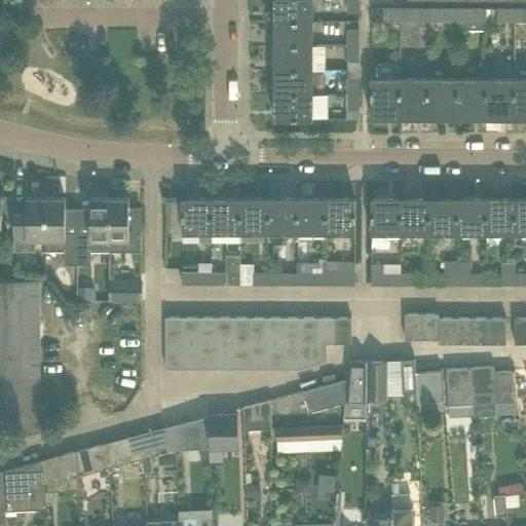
[(311,0),(274,0),(274,22),(312,22),(311,0)]
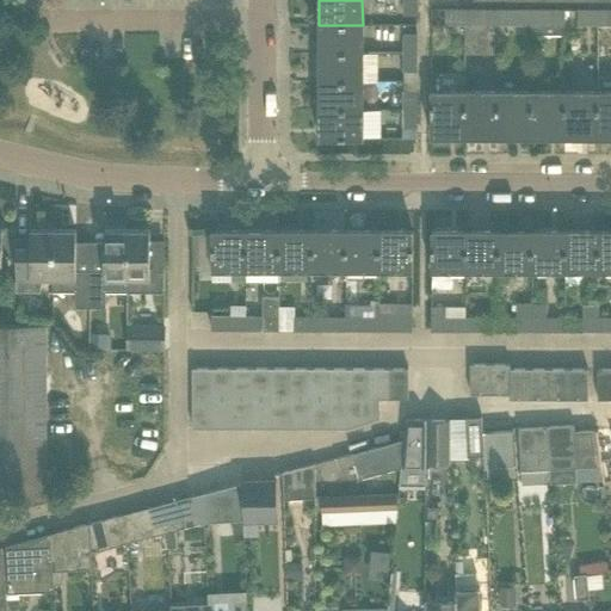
[(403,0),(403,14),(417,14),(415,0),(403,0)]
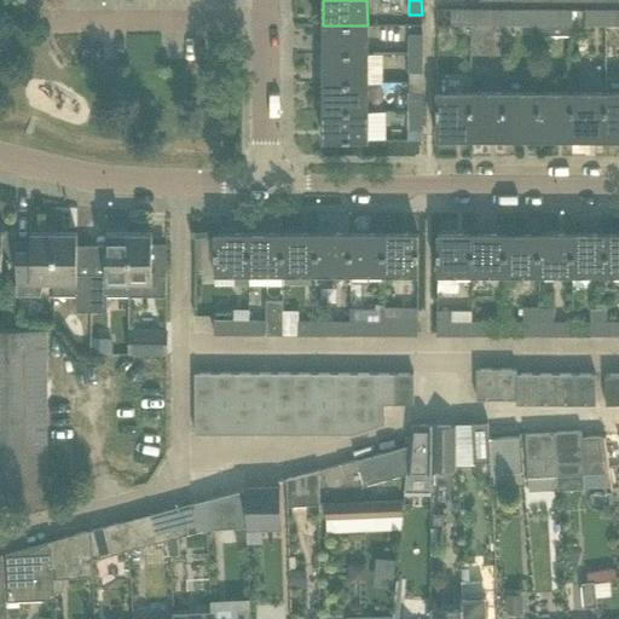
[(472,25),(472,10),(438,10),(437,32),(439,33),(453,33),(453,25),(472,25)]
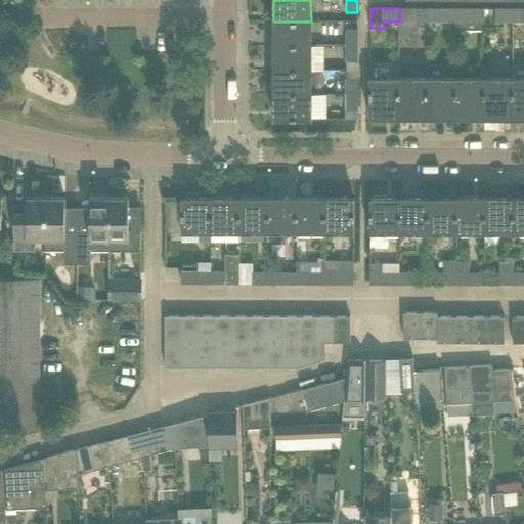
[(415,22),(416,8),(399,8),(399,22),(415,22)]
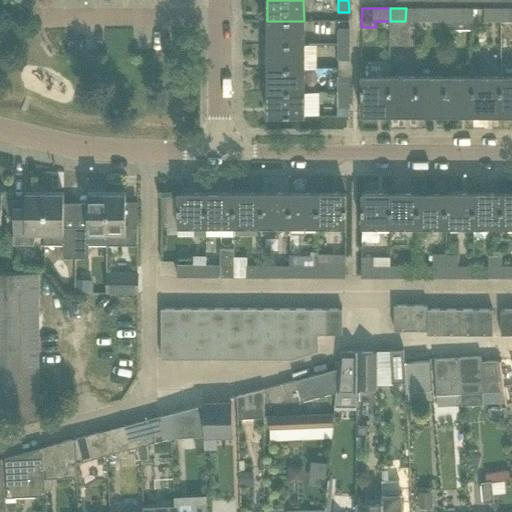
[(445,21),(445,8),(427,8),(427,21),(445,21)]
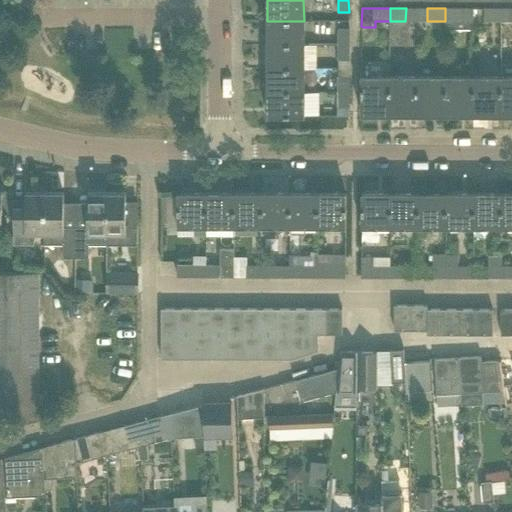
[(472,29),(473,8),(445,8),(445,21),(445,29),(472,29)]
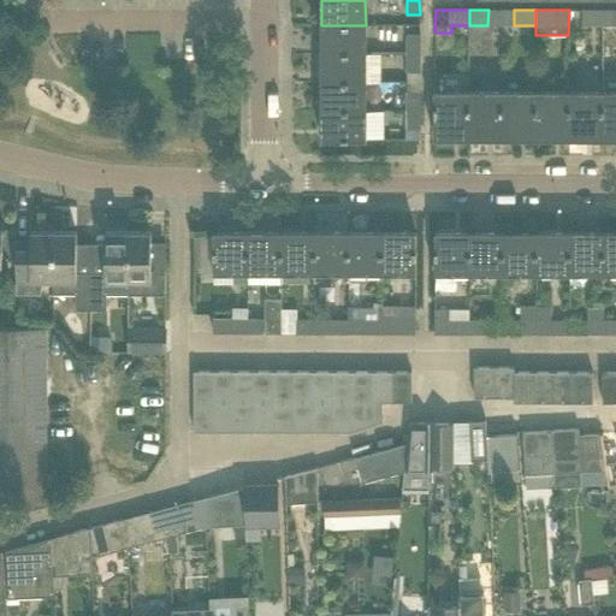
[(602,25),(602,10),(569,10),(568,35),(569,35),(570,31),(576,31),(576,23),(581,23),(581,25),(602,25)]
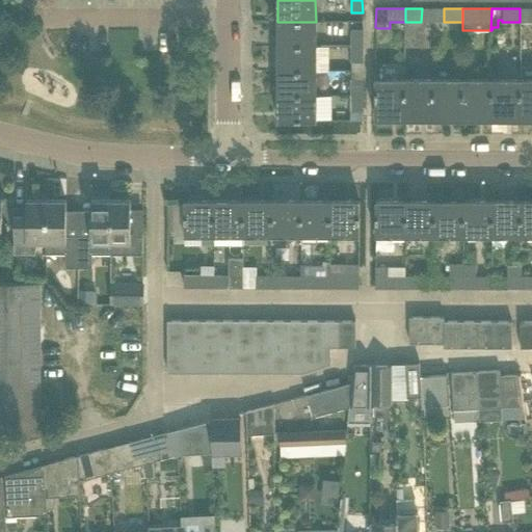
[(531,22),(531,8),(520,8),(520,22),(531,22)]
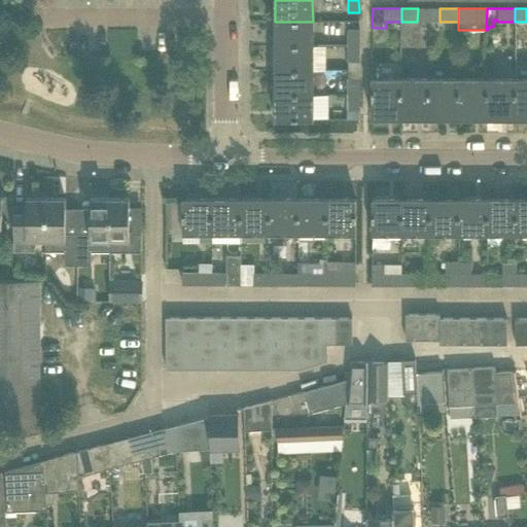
[(313,46),(313,22),(275,22),(275,46),(313,46)]
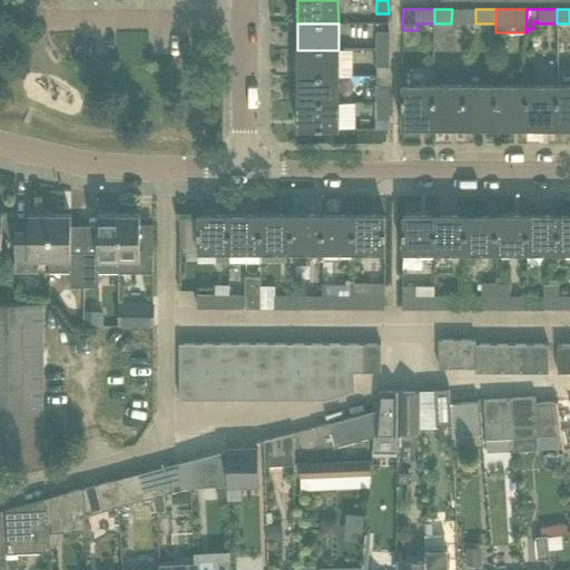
[(389,50),(389,32),(376,32),(376,50),(389,50)]
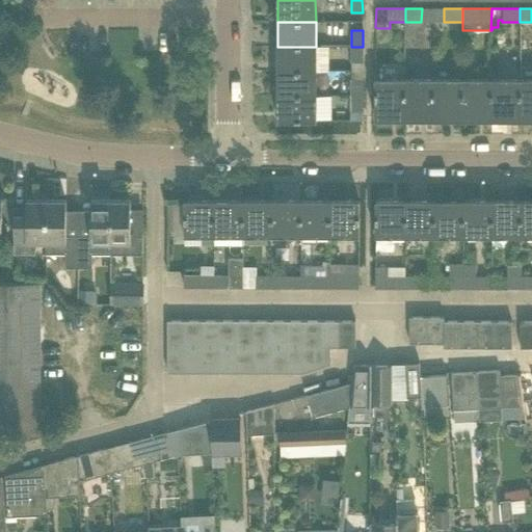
[(277,47),(277,71),(316,71),(316,59),(316,47),(277,47)]
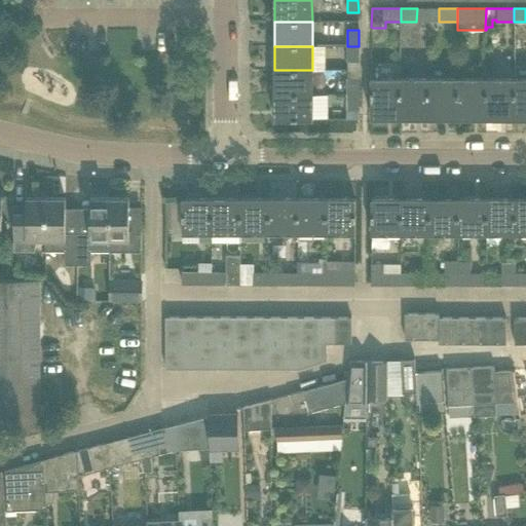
[(347,46),(347,47),(347,61),(359,61),(359,46),(347,46)]
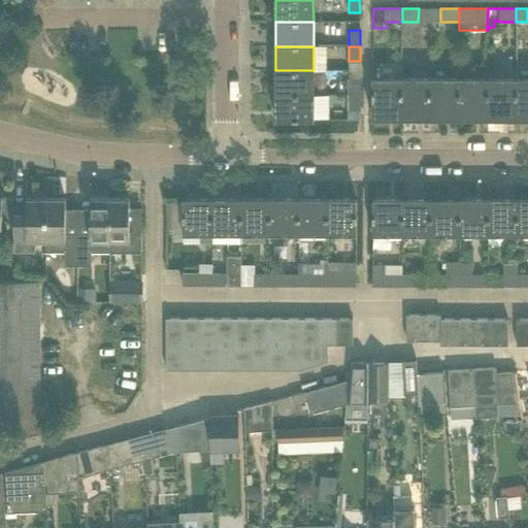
[(314,95),(314,70),(275,70),(275,95),(314,95)]
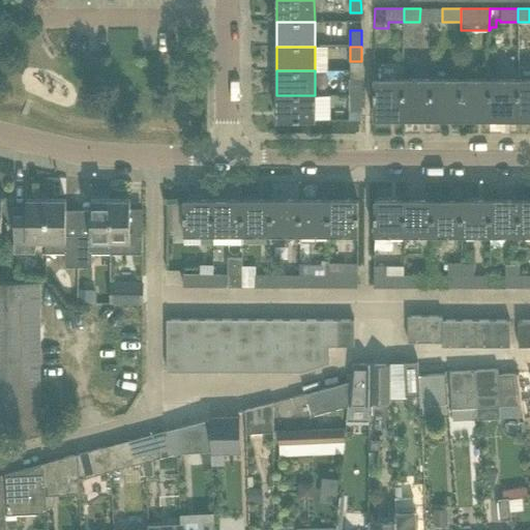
[(403,79),(404,79),(404,71),(391,71),(391,79),(374,79),(374,117),(375,117),(403,117),(403,79)]
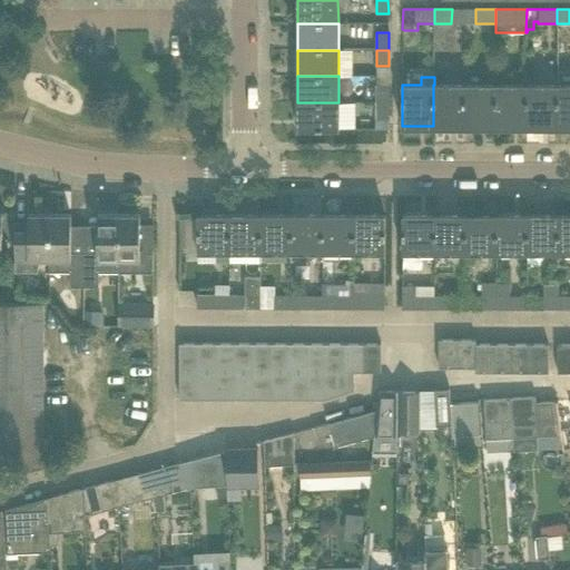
[(463,126),(464,85),(434,85),(433,85),(433,126),(463,126)]
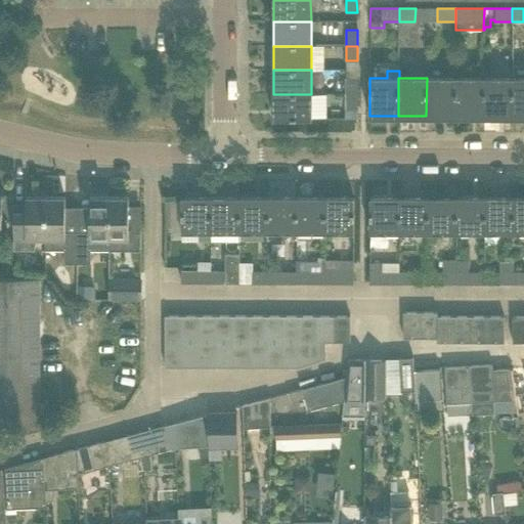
[(454,116),(454,78),(427,78),(426,116),(454,116)]
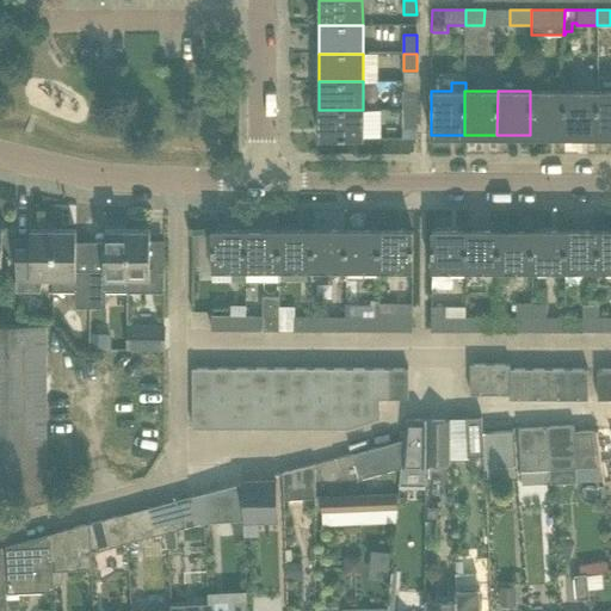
[(563,135),(563,91),(530,91),(530,135),(563,135)]
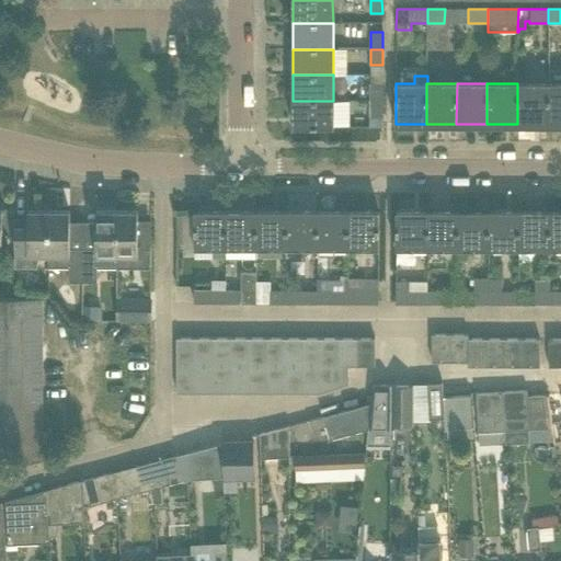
[(548,124),(548,83),(517,83),(517,124),(548,124)]
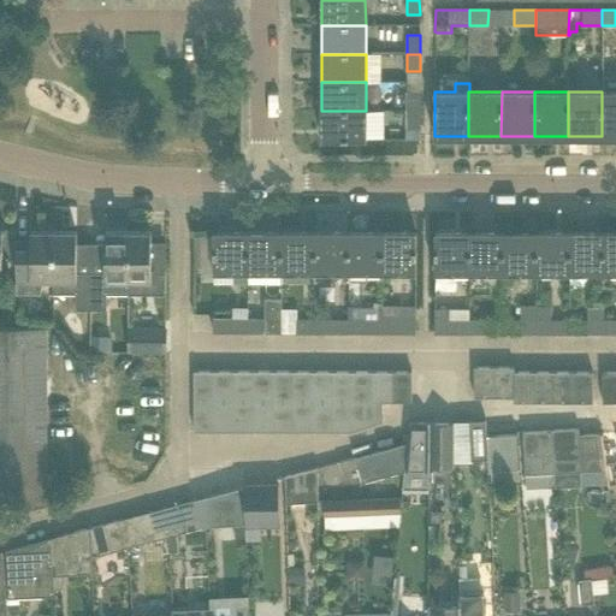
[(615,135),(615,92),(602,92),(602,136),(615,135)]
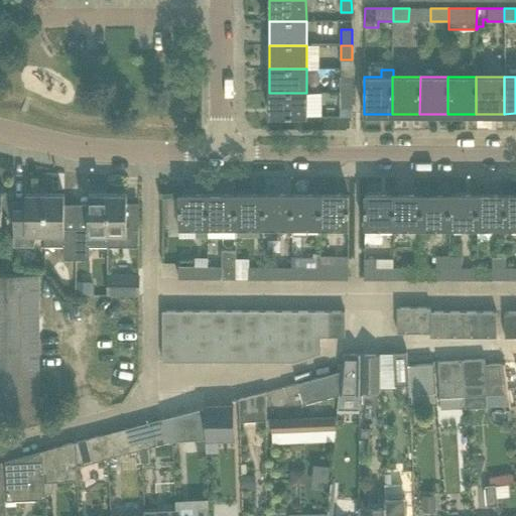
[(352,93),(352,78),(341,78),(341,93),(352,93)]
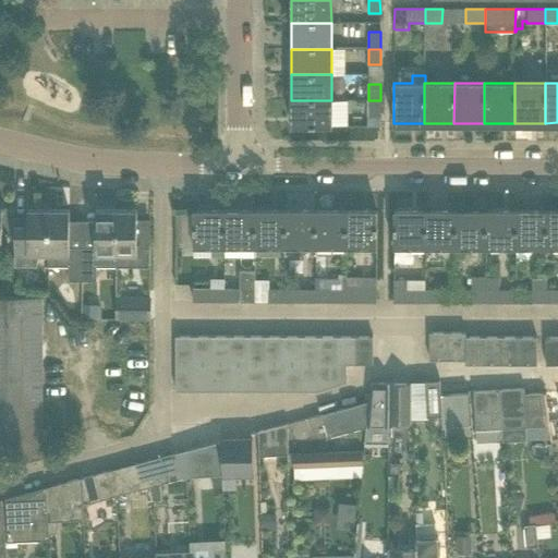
[(331,126),(331,105),(331,100),(291,100),(291,126),(331,126)]
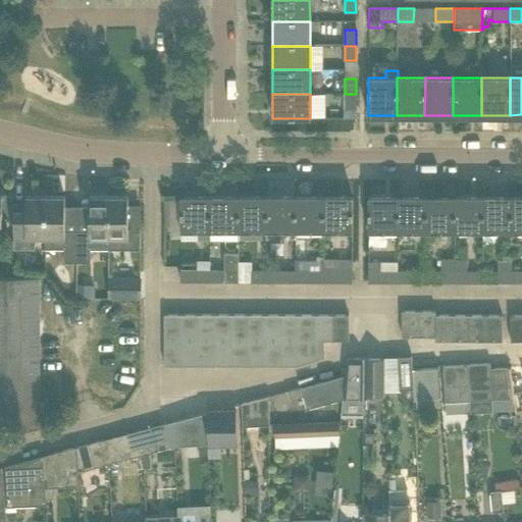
[(356,109),(356,94),(345,94),(345,109),(356,109)]
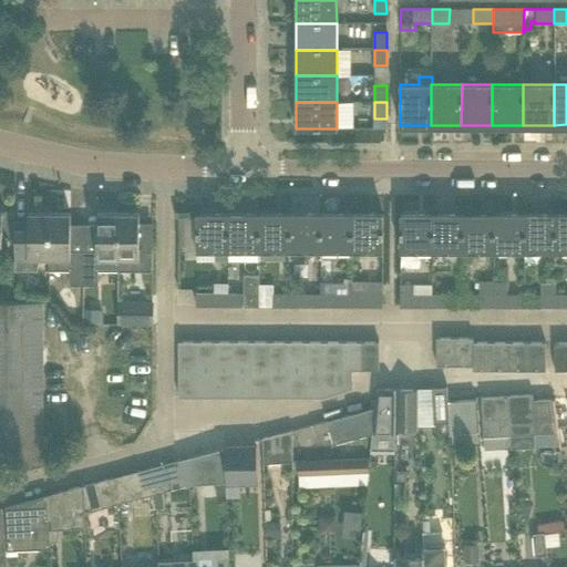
[(49,257),(49,213),(28,213),(28,222),(14,222),(14,270),(37,270),(40,257),(48,257),(49,257)]
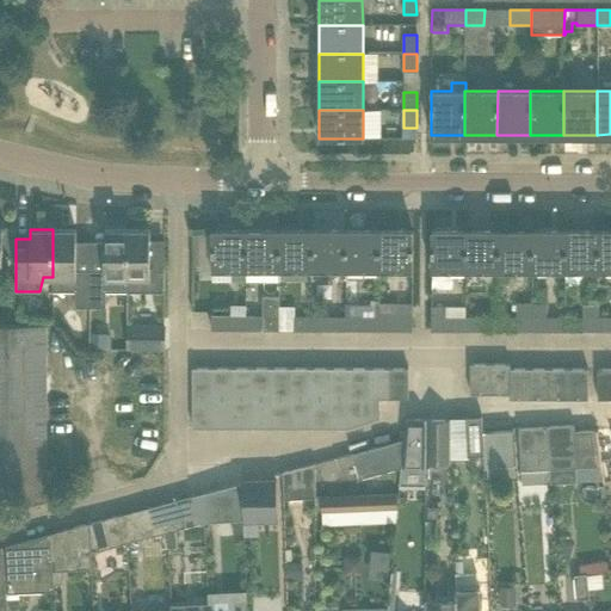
[(75,229),(53,229),(53,277),(51,277),(51,291),(74,291),(74,307),(90,307),(90,271),(75,271),(75,229)]
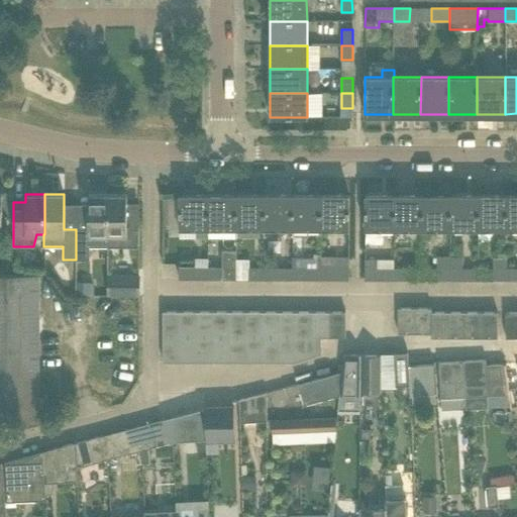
[(107,235),(107,195),(88,195),(88,229),(76,229),(76,260),(88,260),(88,246),(107,246),(107,235)]
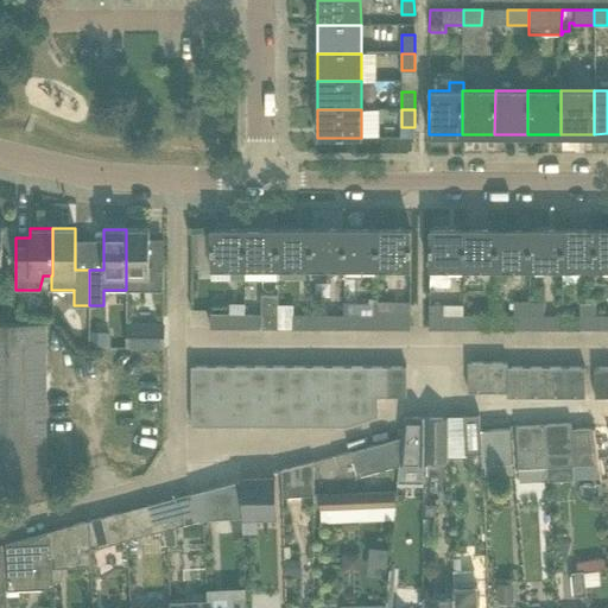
[(149,229),(126,229),(126,277),(135,277),(139,290),(163,290),(163,270),(149,270),(149,229)]
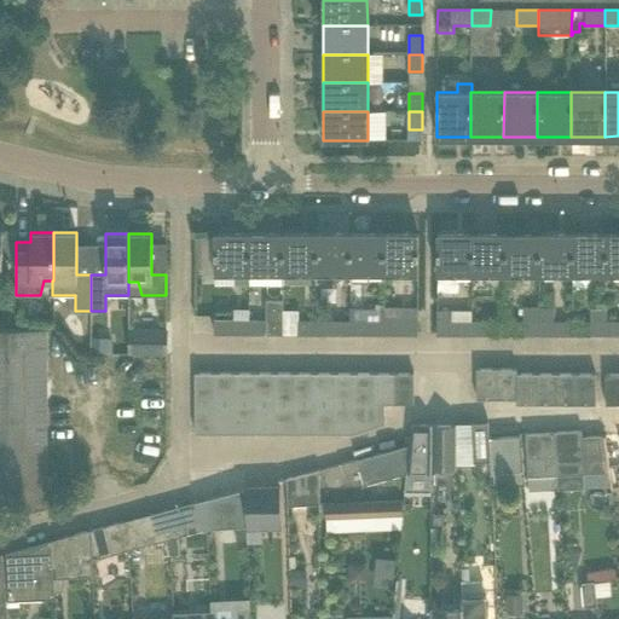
[(214,233),(214,273),(215,273),(235,273),(235,284),(249,284),(249,273),(249,235),(217,235),(217,233),(214,233)]
